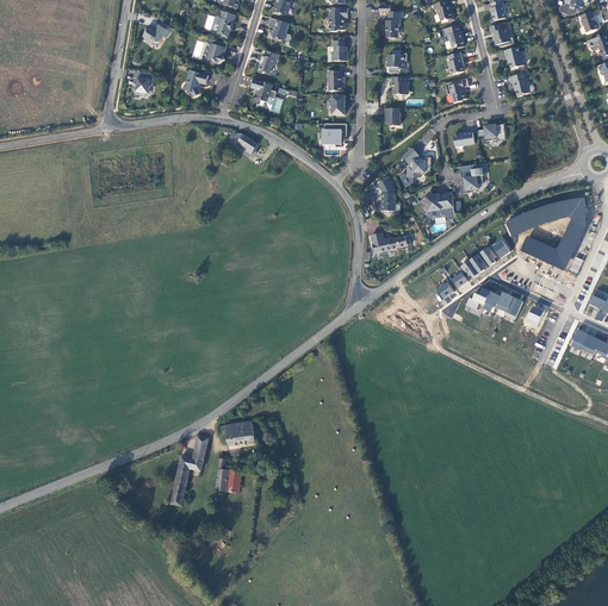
[(277,0),(275,6),(274,6),(273,12),(278,13),(280,12),(286,14),(289,6),(291,1),(290,1),(290,0),(277,0)]
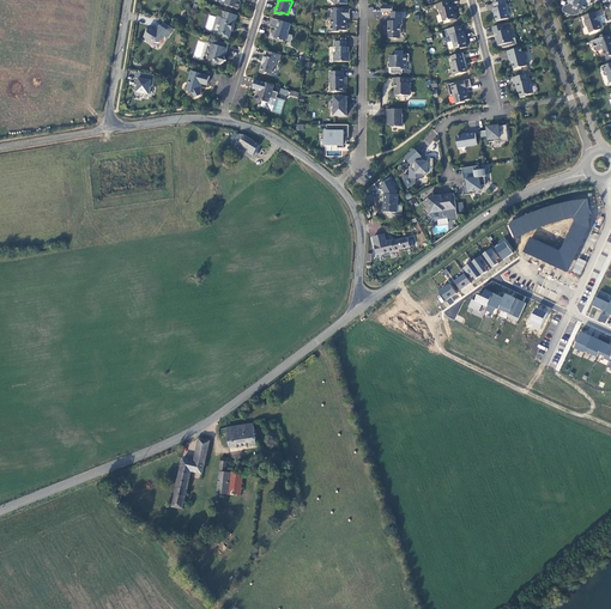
[(443,0),(435,2),(436,8),(437,8),(439,12),(441,13),(442,20),(449,18),(451,20),(457,18),(454,12),(453,12),(452,10),(453,8),(452,4),(449,5),(448,0),(443,0)]
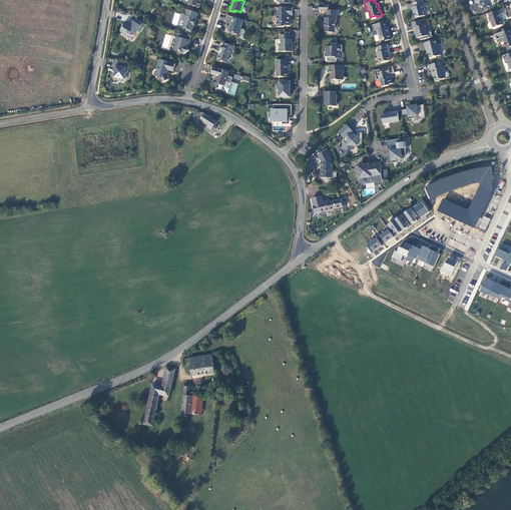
[(412,6),(414,16),(425,14),(421,0),(418,0),(412,2),(413,5),(412,6)]
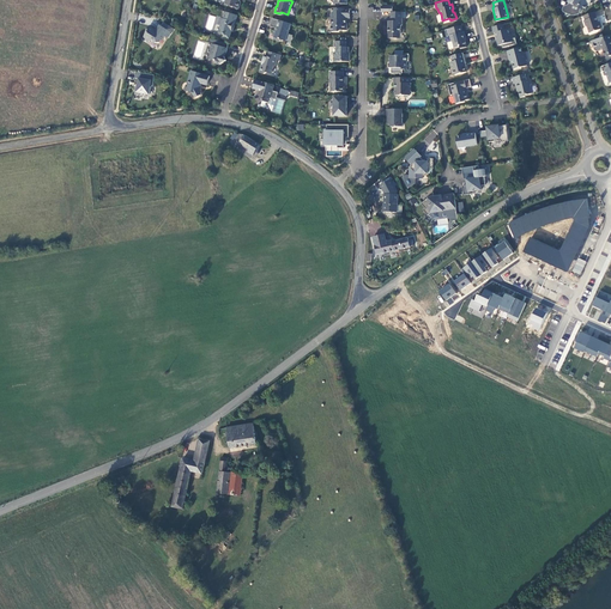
[(567,0),(567,1),(568,4),(572,6),(572,4),(578,6),(578,8),(584,11),(587,2),(588,2),(590,0),(567,0)]
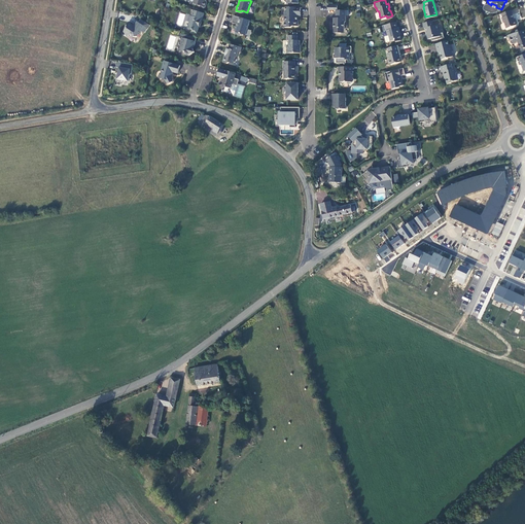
[(300,6),(285,6),(285,9),(284,9),(284,14),(285,15),(285,20),(284,21),(284,26),(290,27),(292,25),(298,25),(298,19),(296,19),(296,14),(300,14),(300,6)]
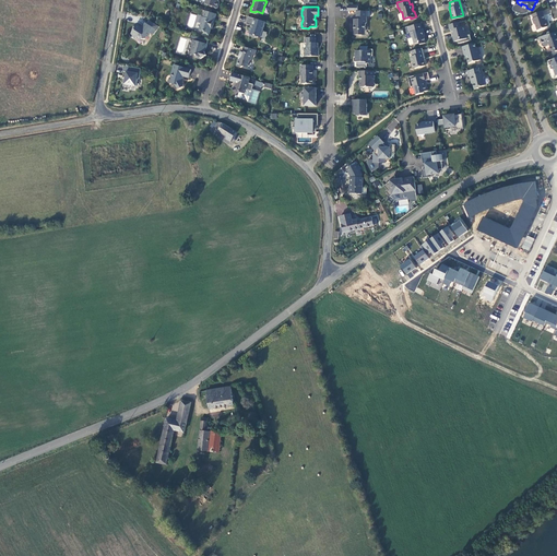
[(215,12),(203,9),(202,15),(200,14),(198,21),(200,22),(199,28),(203,31),(203,33),(209,34),(210,27),(209,27),(210,24),(212,24),(215,12)]
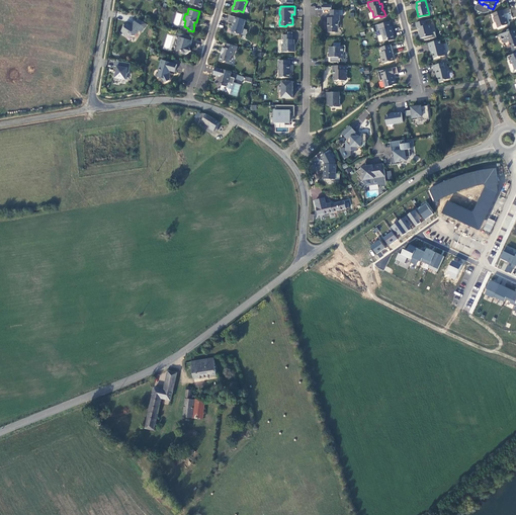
[(331,9),(329,9),(329,16),(327,16),(327,26),(328,26),(328,31),(338,31),(338,20),(339,19),(339,9),(331,9)]
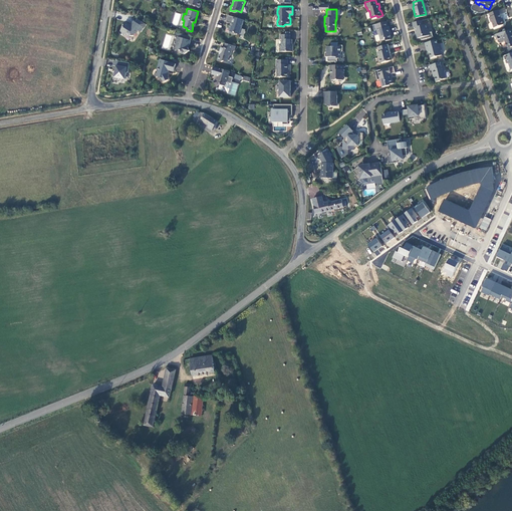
[(501,19),(498,10),(488,13),(489,17),(488,17),(490,22),(491,22),(493,28),(503,24),(503,23),(502,20),(501,19)]
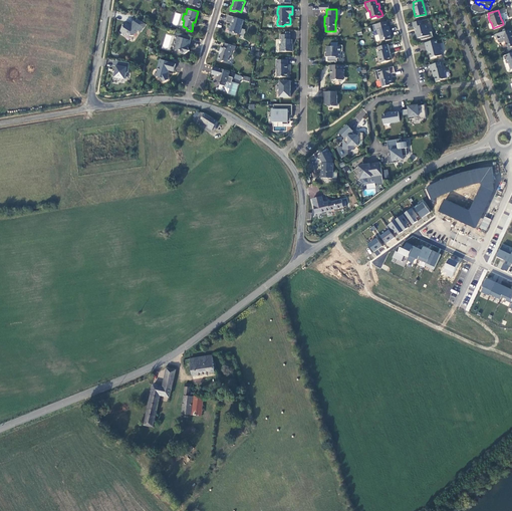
[(243,19),(227,14),(226,21),(231,22),(231,25),(228,24),(229,30),(228,32),(234,33),(234,32),(239,33),(243,19)]
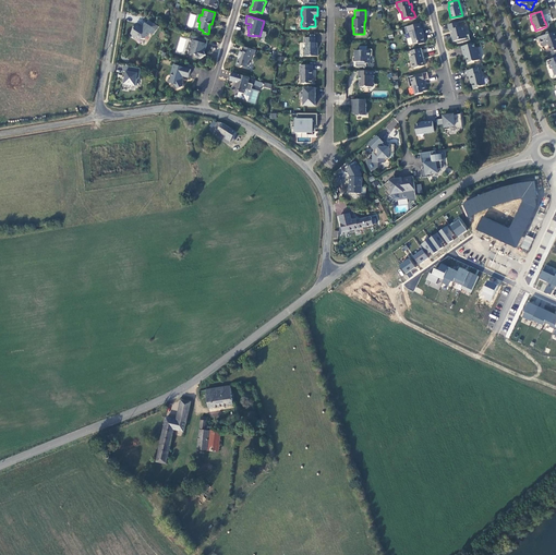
[(139,24),(135,22),(132,27),(133,28),(129,35),(134,38),(135,35),(140,38),(144,37),(145,35),(146,36),(148,32),(152,33),(155,28),(155,27),(157,24),(148,19),(146,22),(144,22),(142,26),(141,26),(139,26),(139,24)]
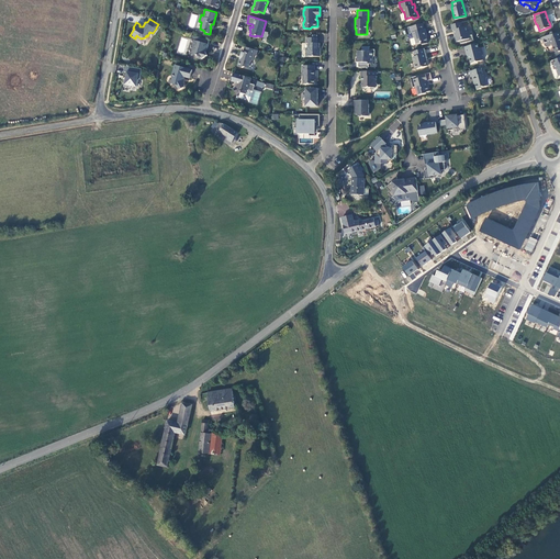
[(459,40),(460,42),(473,40),(471,33),(468,34),(466,25),(461,26),(460,21),(450,23),(451,29),(454,29),(455,35),(454,35),(455,41),(459,40)]
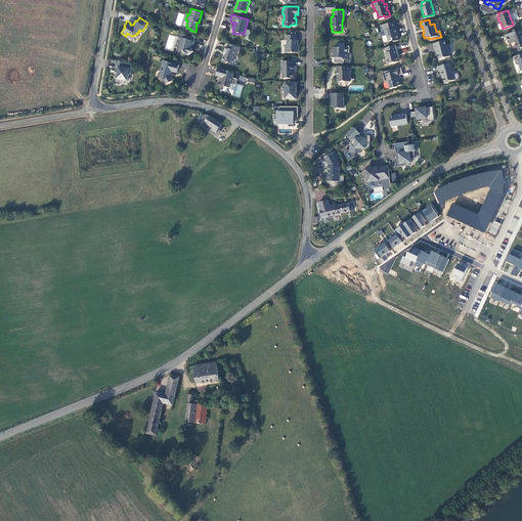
[(393,20),(380,25),(381,30),(383,30),(385,34),(386,34),(388,40),(392,39),(393,40),(398,39),(396,31),(397,31),(396,26),(394,26),(393,20)]
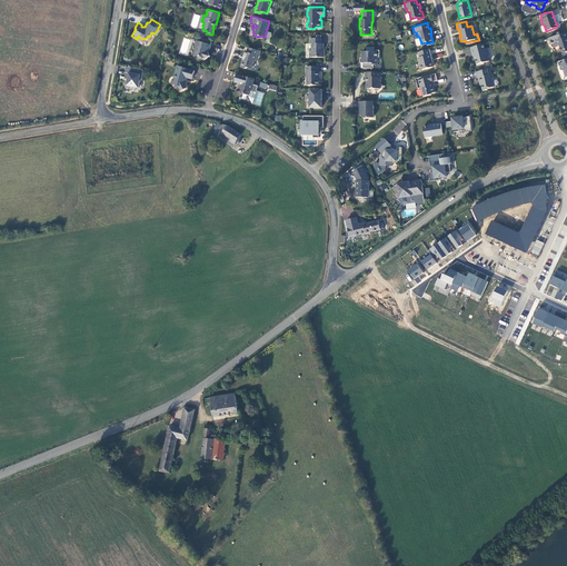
[(566,32),(547,38),(549,43),(550,47),(553,48),(558,46),(560,51),(564,50),(565,52),(566,51),(566,32)]
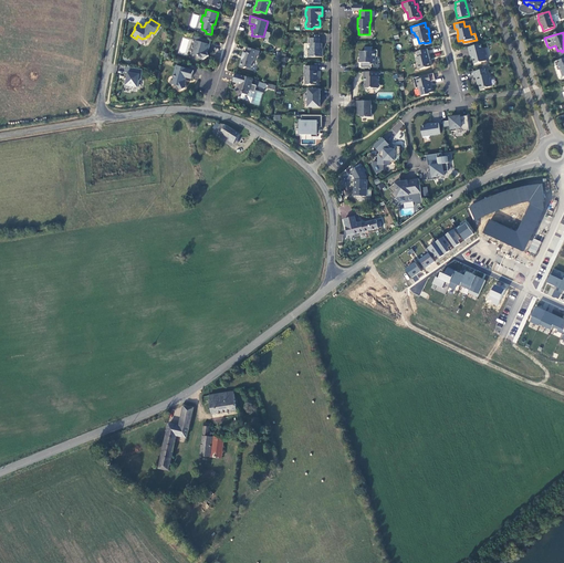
[(188,51),(191,37),(185,34),(180,49),(188,51)]
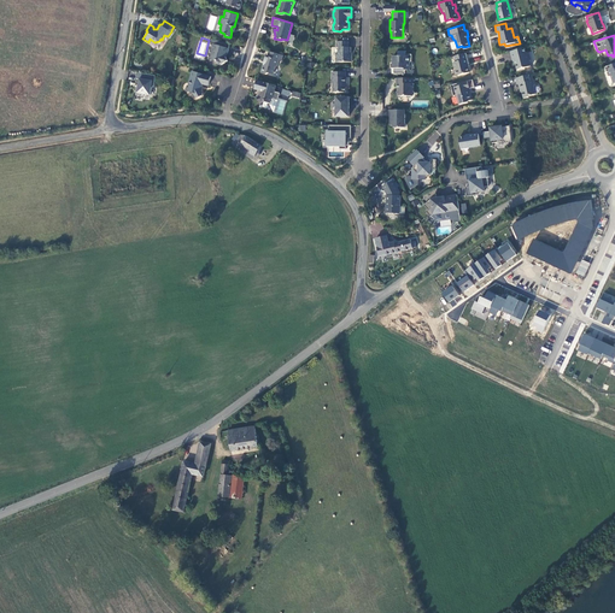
[(347,40),(335,40),(335,46),(338,46),(338,52),(334,52),(334,60),(351,60),(351,54),(350,54),(350,46),(347,46),(347,40)]
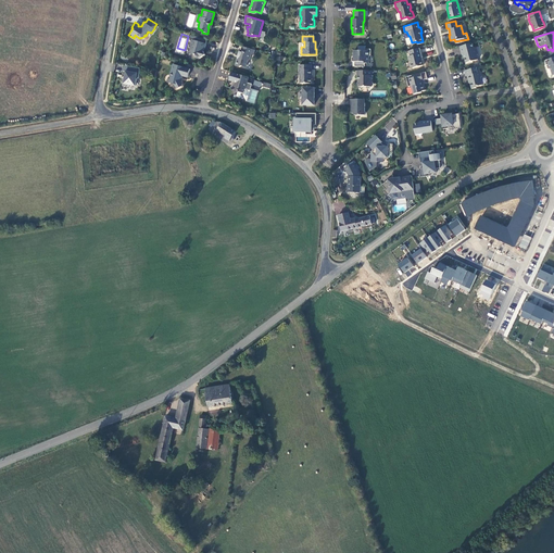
[(205,42),(191,38),(189,44),(190,46),(188,51),(189,52),(193,53),(194,55),(199,58),(204,54),(202,50),(203,47),(204,47),(205,42)]
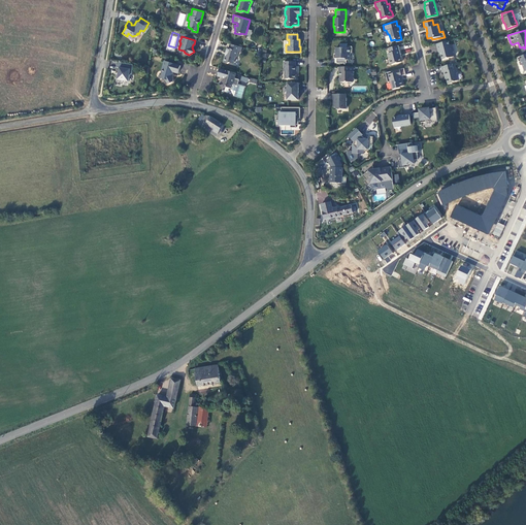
[(439,51),(441,58),(453,56),(450,43),(449,43),(448,40),(435,43),(437,51),(439,51)]
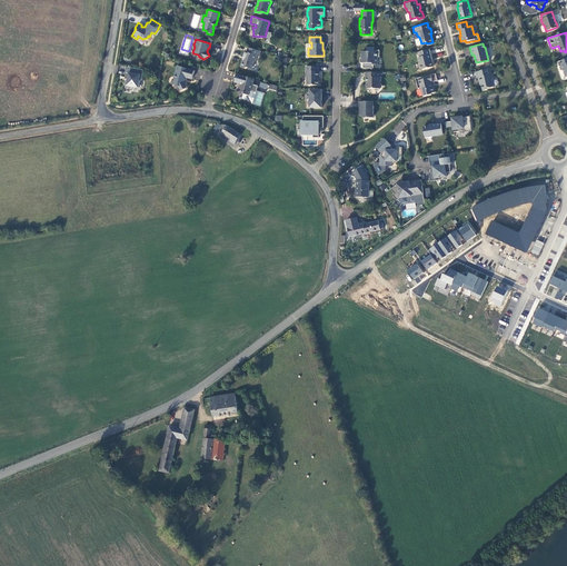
[(260,50),(247,46),(246,50),(245,50),(242,56),(244,56),(242,59),(241,59),(239,66),(245,68),(247,66),(251,67),(254,60),(255,59),(257,55),(259,55),(260,50)]
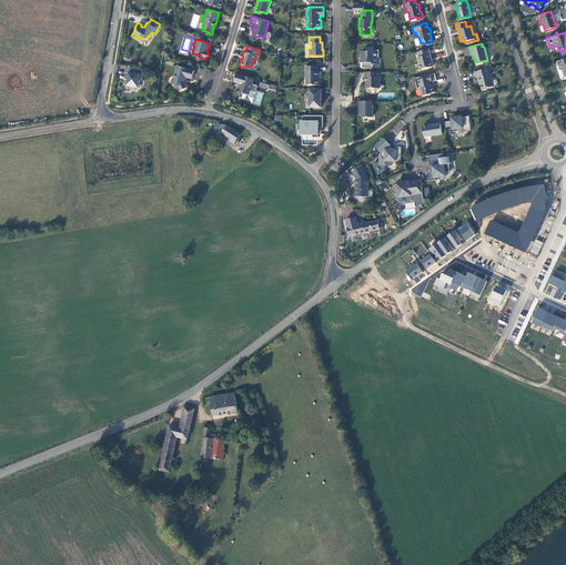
[(372,46),(366,46),(366,50),(361,50),(361,57),(359,57),(359,61),(362,61),(362,67),(372,67),(372,63),(376,63),(376,57),(377,56),(377,49),(372,49),(372,46)]
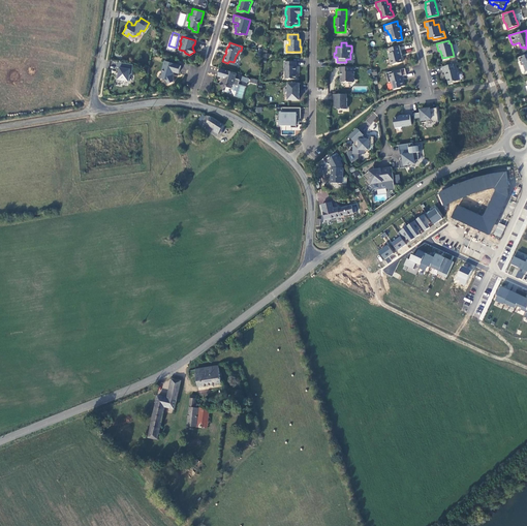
[(399,44),(389,48),(390,52),(388,52),(389,58),(391,58),(392,63),(402,61),(401,56),(399,44)]
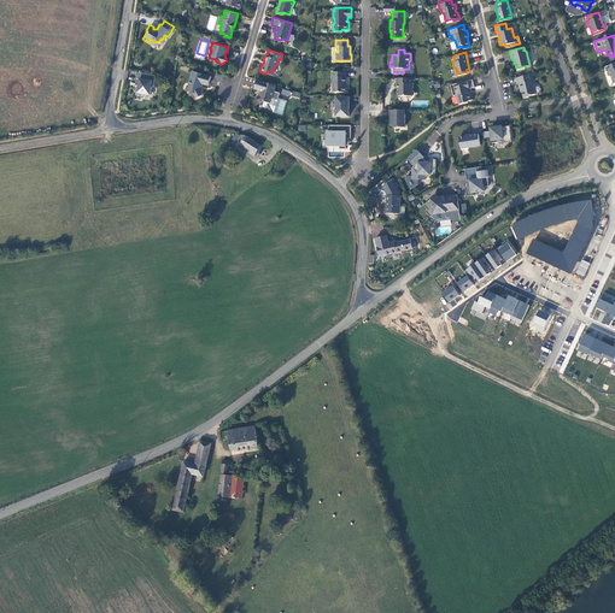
[(316,64),(316,59),(314,59),(314,54),(304,53),(303,63),(316,64)]
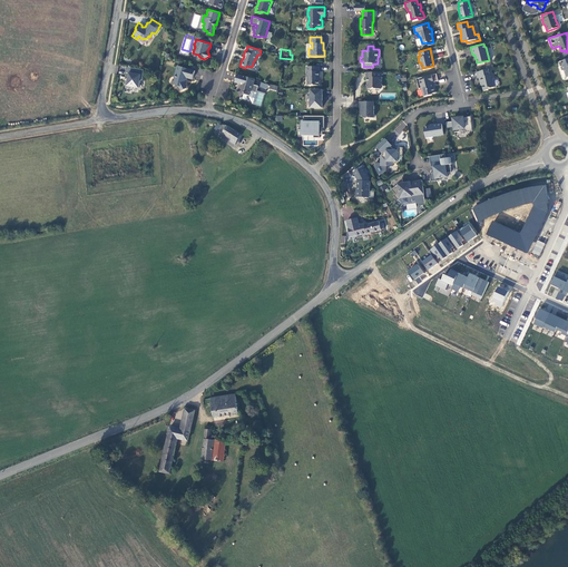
[(567,58),(557,62),(559,67),(561,70),(564,70),(565,76),(567,77),(567,58)]
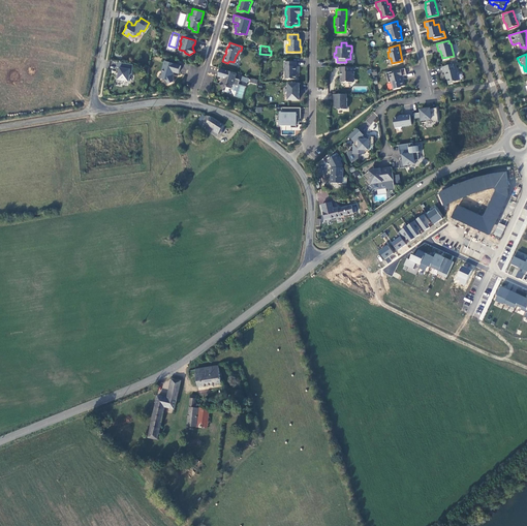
[(180,64),(163,60),(160,70),(161,72),(160,78),(164,79),(166,83),(168,83),(172,82),(173,80),(171,75),(172,71),(178,72),(180,64)]
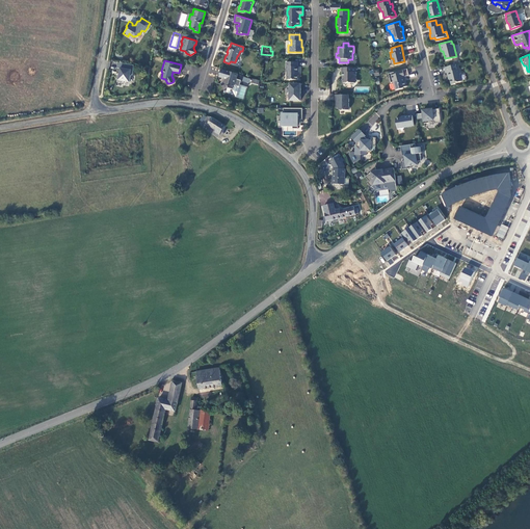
[(297,60),(285,60),(285,71),(286,71),(286,78),(297,79),(297,71),(298,71),(298,65),(297,65),(297,60)]
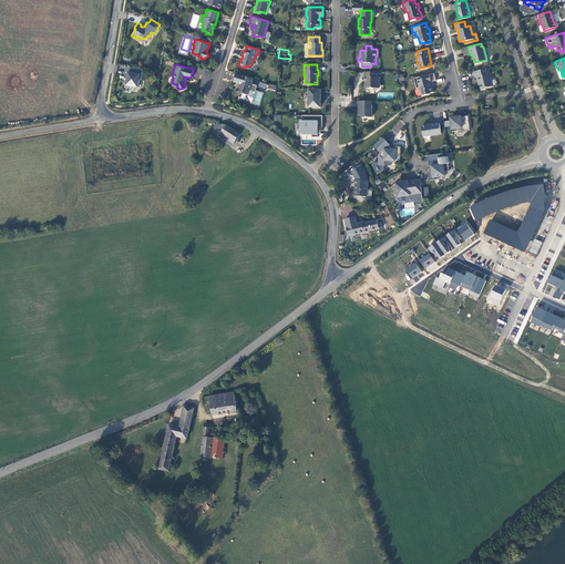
[(142,69),(125,65),(124,71),(127,72),(126,77),(127,77),(127,80),(124,79),(123,86),(136,89),(139,80),(141,79),(142,69)]
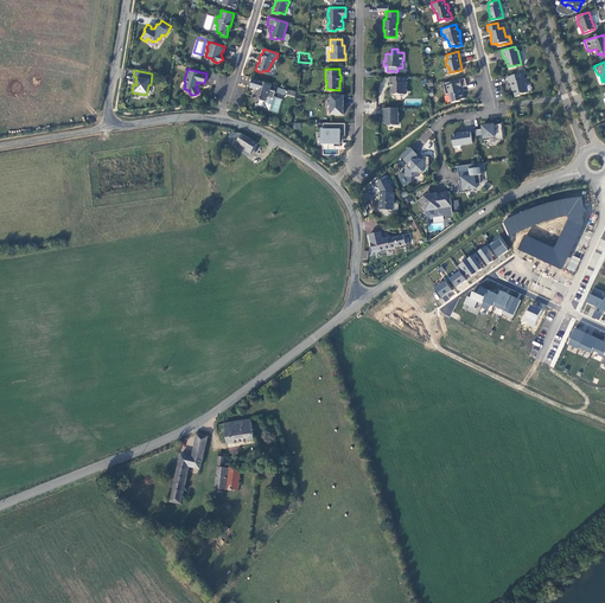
[(513,87),(515,95),(520,94),(520,92),(526,91),(524,83),(526,82),(524,77),(521,78),(518,72),(507,76),(508,82),(509,82),(510,87),(513,87)]
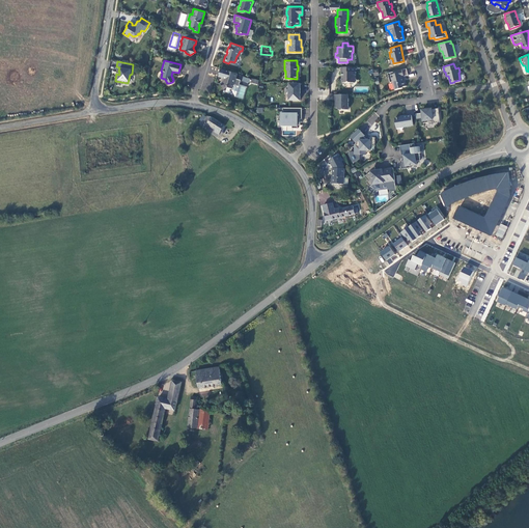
[(341,71),(341,77),(339,79),(343,84),(345,81),(350,81),(352,84),(357,79),(354,76),(355,75),(355,66),(340,66),(340,71),(341,71)]
